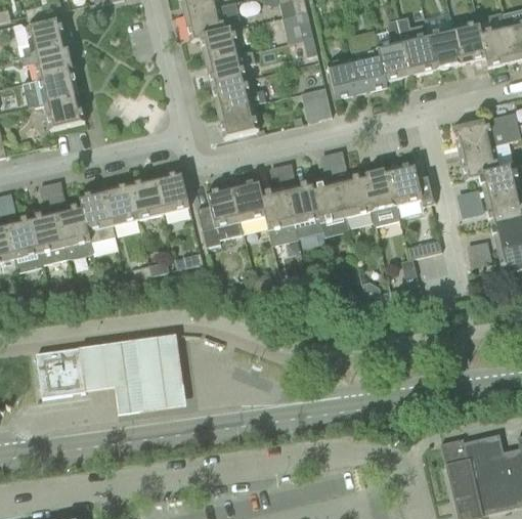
[(60,0),(44,4),(46,14),(62,10),(60,0)]
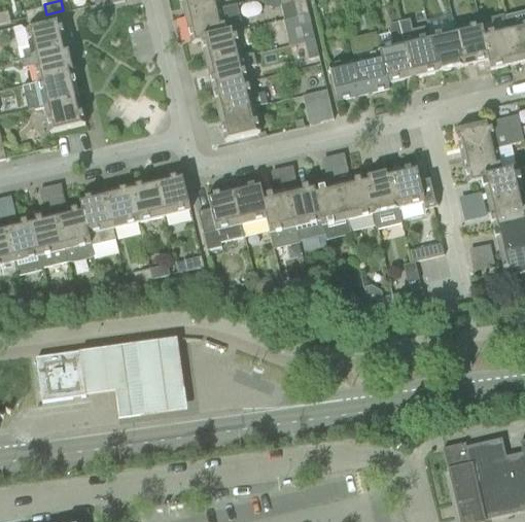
[(182,0),(186,14),(220,6),(218,0),(182,0)]
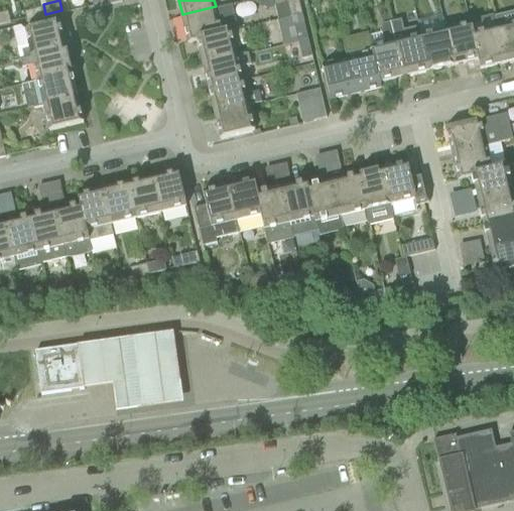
[(288,0),(291,13),(302,11),(299,0),(288,0)]
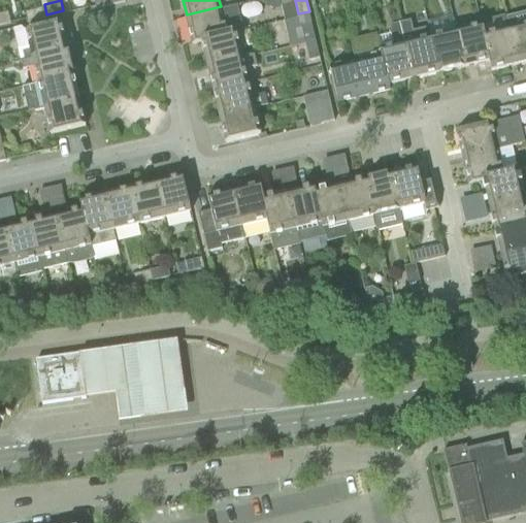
[(221,6),(187,14),(192,39),(201,37),(236,29),(244,27),(238,2),(232,3),(221,6)]
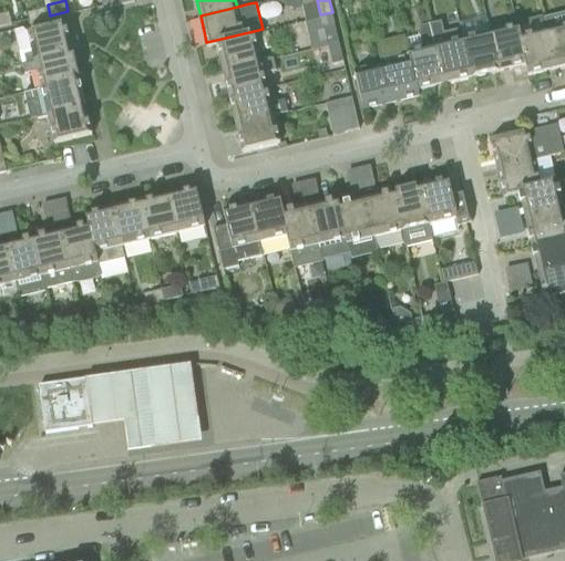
[(48,4),(29,9),(31,20),(50,16),(48,4)]
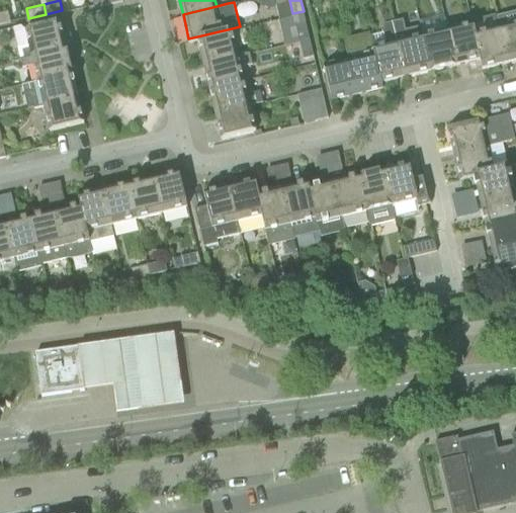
[(8,9),(0,10),(0,21),(11,19),(8,9)]
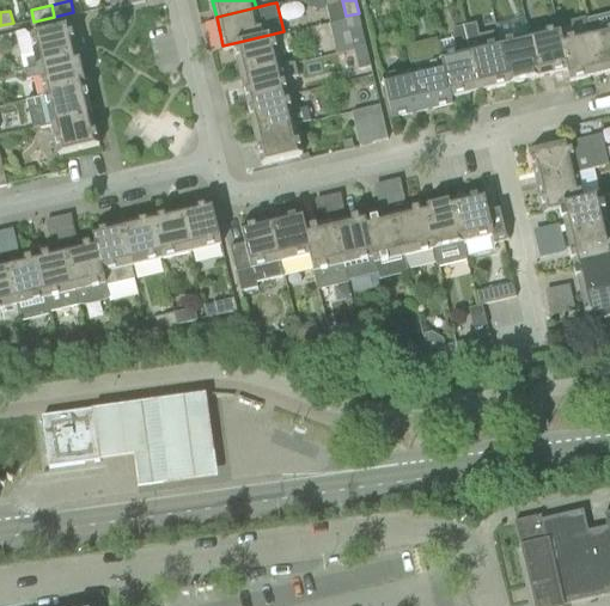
[(477,19),(465,22),(481,87),(510,80),(500,40),(498,28),(481,32),(477,19)]
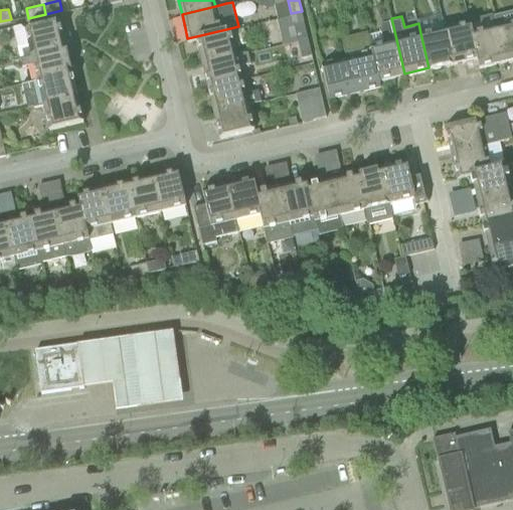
[(385,42),(370,45),(379,79),(404,73),(391,18),(380,21),(385,42)]
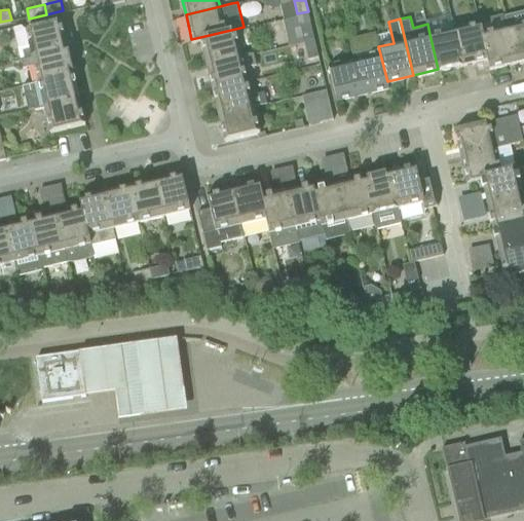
[(30,42),(19,45),(21,57),(33,53),(68,45),(62,20),(41,25),(27,28),(30,42)]
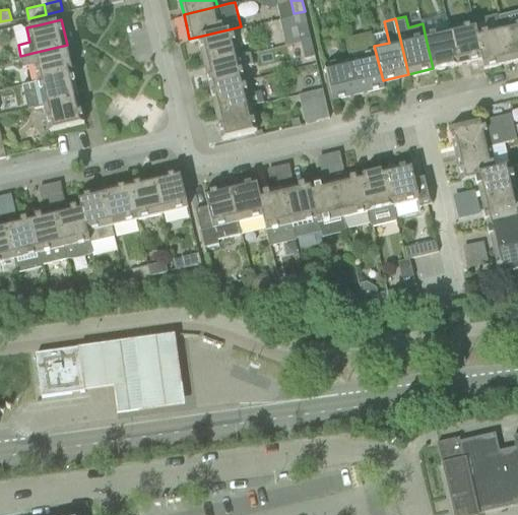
[(297,21),(301,40),(312,37),(308,19),(297,21)]
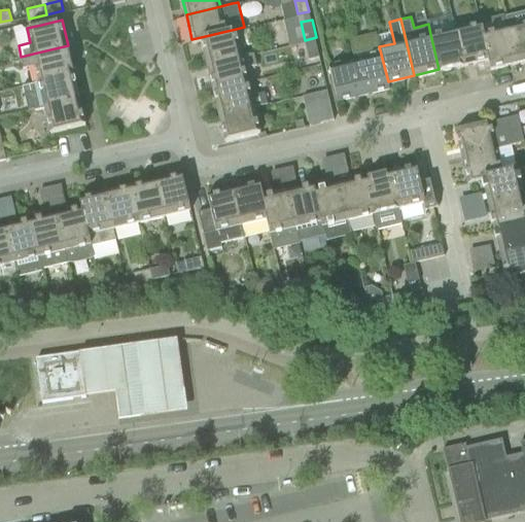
[(457,28),(456,29),(465,63),(489,58),(490,58),(484,32),(486,32),(484,22),(457,28)]
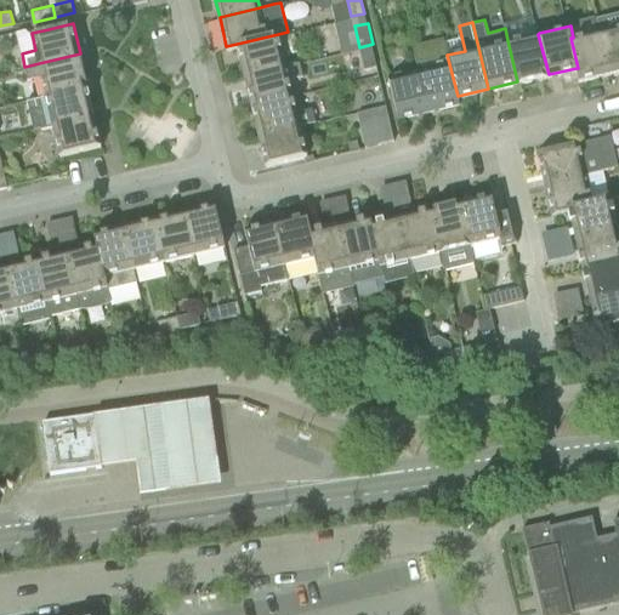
[(618,27),(601,30),(611,72),(618,70),(618,27)]
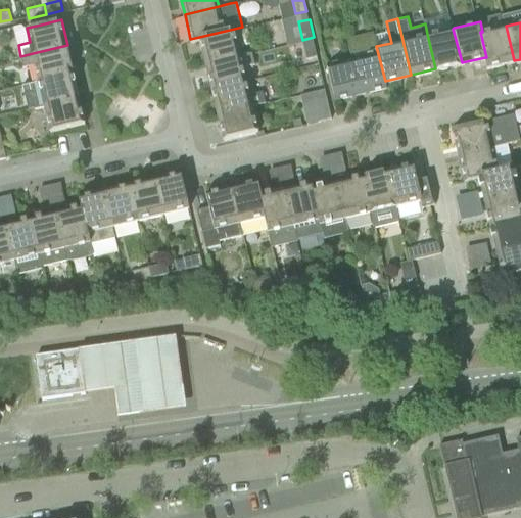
[(482,32),(480,32),(486,57),(485,57),(487,66),(514,60),(506,26),(482,32)]
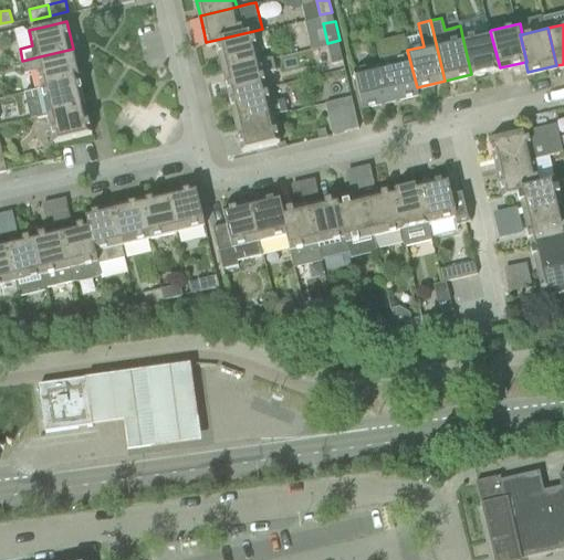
[(216,40),(222,67),(260,57),(253,31),(216,40)]
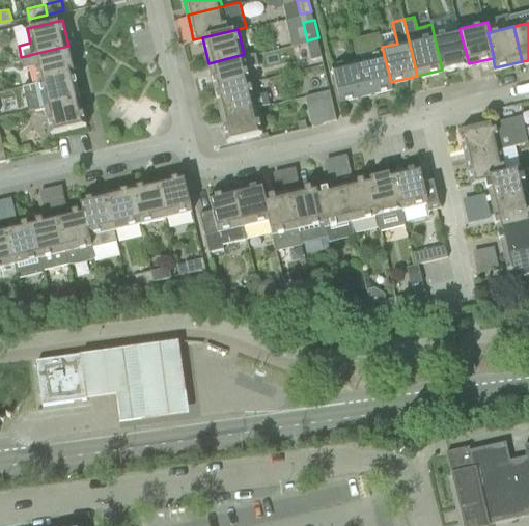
[(460,29),(434,35),(442,70),(469,63),(460,29)]
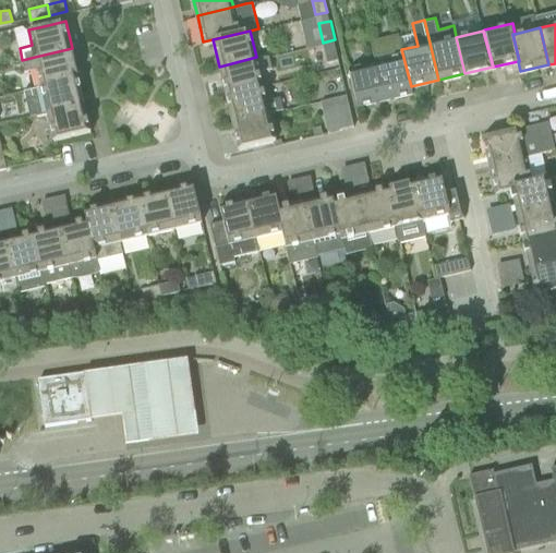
[(371,40),(376,61),(385,98),(412,92),(411,86),(401,49),(398,34),(371,40)]
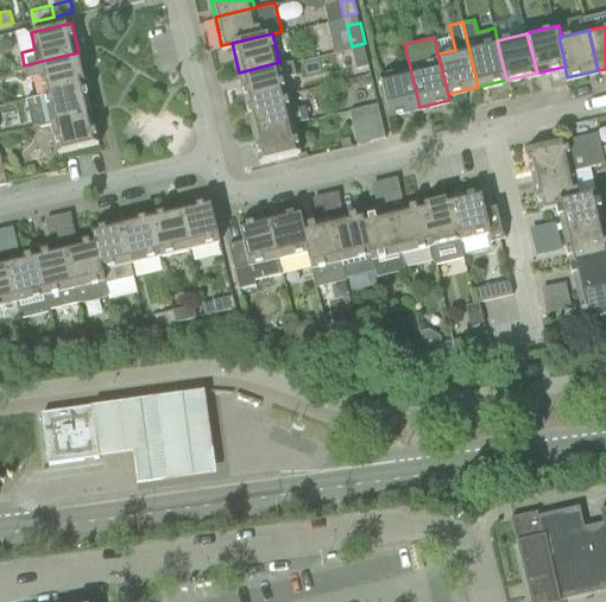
[(365,43),(352,46),(357,64),(368,62),(365,43)]
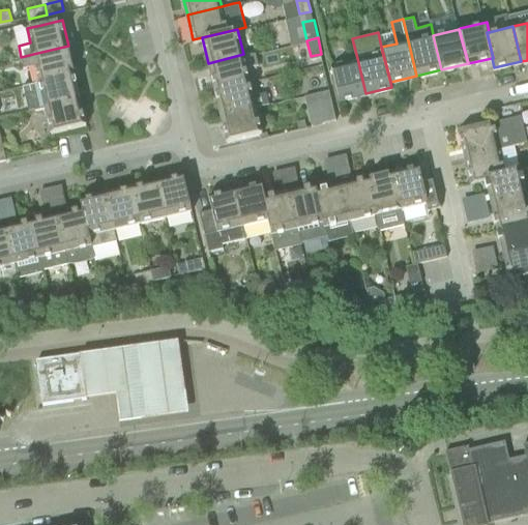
[(35,63),(39,80),(75,71),(68,46),(33,54),(21,57),(23,66),(35,63)]
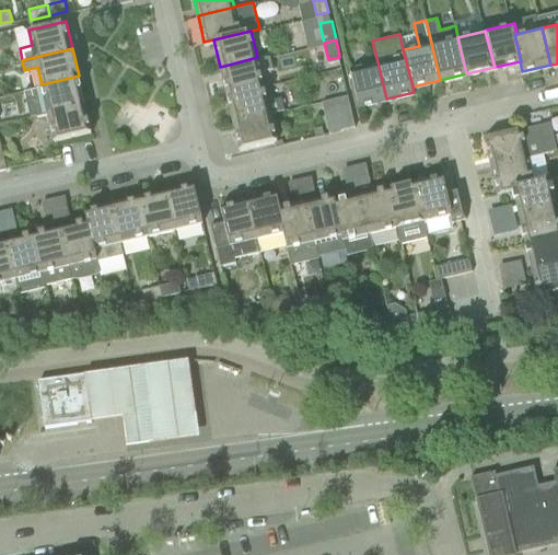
[(257,57),(220,67),(227,93),(263,84),(259,70),(274,67),(270,54),(257,57)]
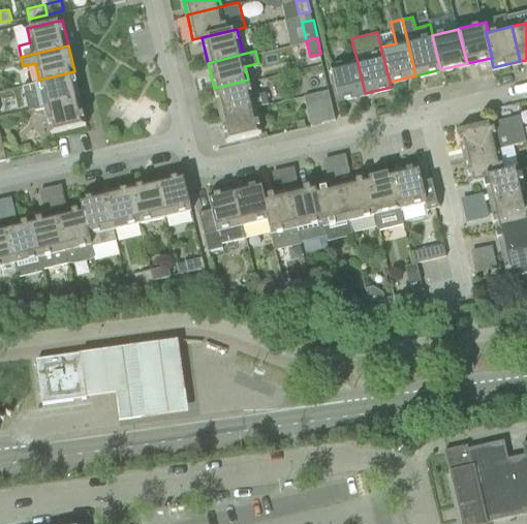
[(365,93),(357,58),(330,64),(338,99),(365,93)]
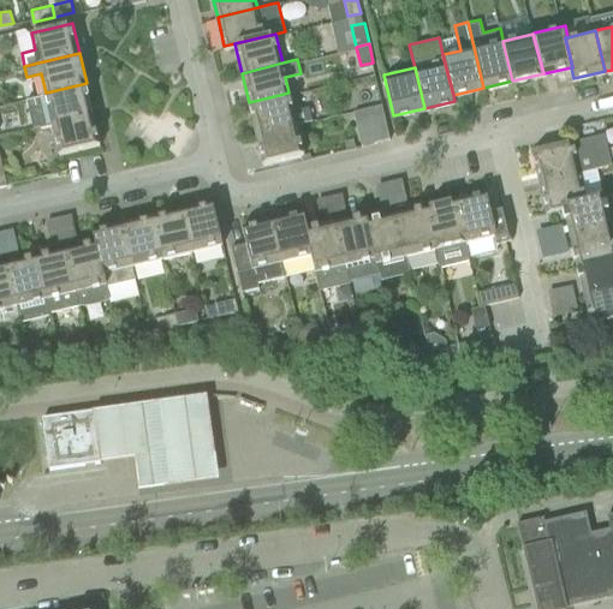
[(30,96),(28,97),(30,105),(45,108),(48,124),(53,123),(94,113),(87,83),(49,93),(46,93),(30,96)]
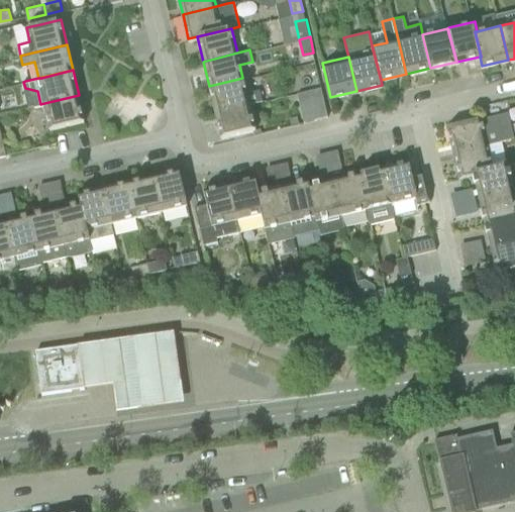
[(209,86),(214,111),(248,103),(264,99),(261,88),(246,92),(242,78),(209,86)]
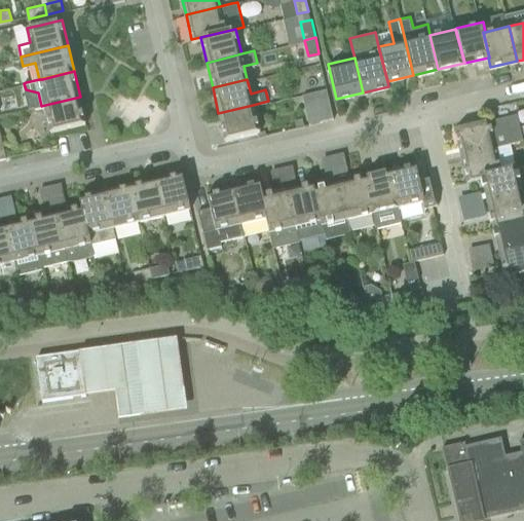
[(327,88),(314,90),(321,119),(333,117),(327,88)]
